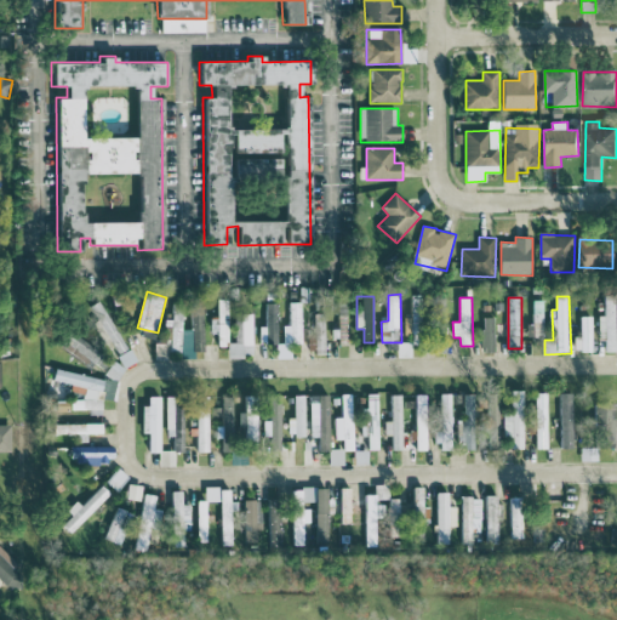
[(606,353),(616,352),(616,297),(606,297),(606,316),(600,316),(601,340),(606,340),(606,353)]
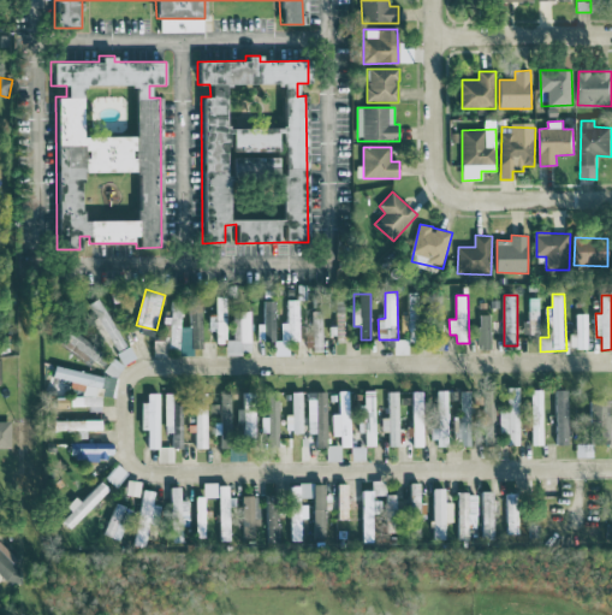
[(125,347),(102,296),(89,302),(96,317),(93,319),(105,343),(111,339),(117,352),(125,347)]
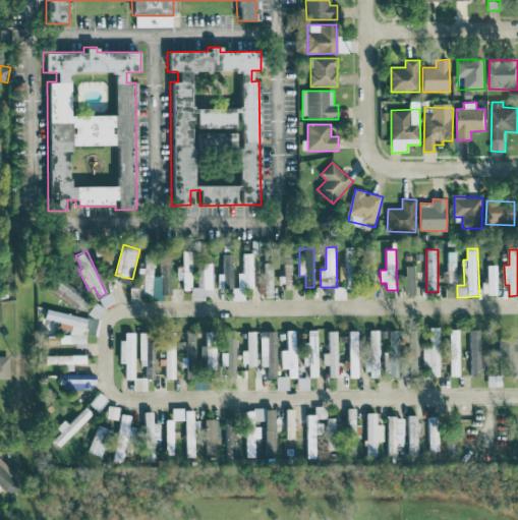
[(214,299),(214,277),(206,277),(206,268),(198,267),(197,287),(193,287),(194,251),(183,250),(182,268),(177,268),(177,280),(183,280),(182,291),(191,291),(191,299),(214,299)]
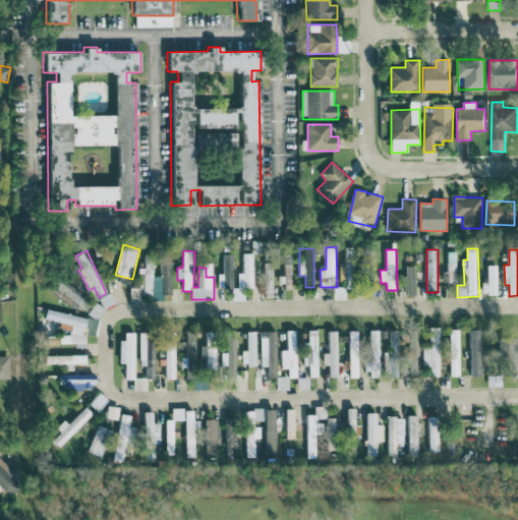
[(458,252),(449,252),(449,272),(443,272),(444,283),(459,283),(458,252)]
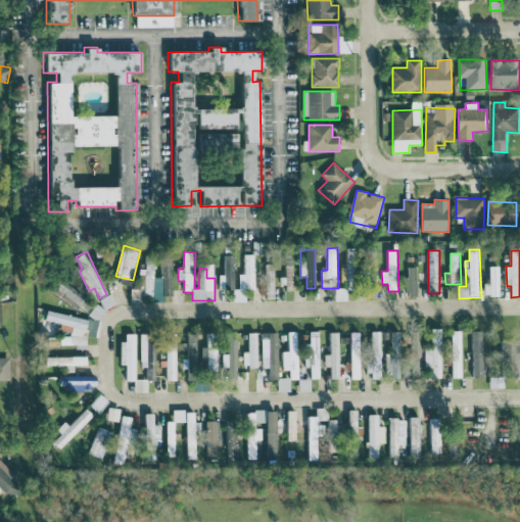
[(256,289),(255,254),(243,254),(244,274),(238,275),(239,289),(256,289)]
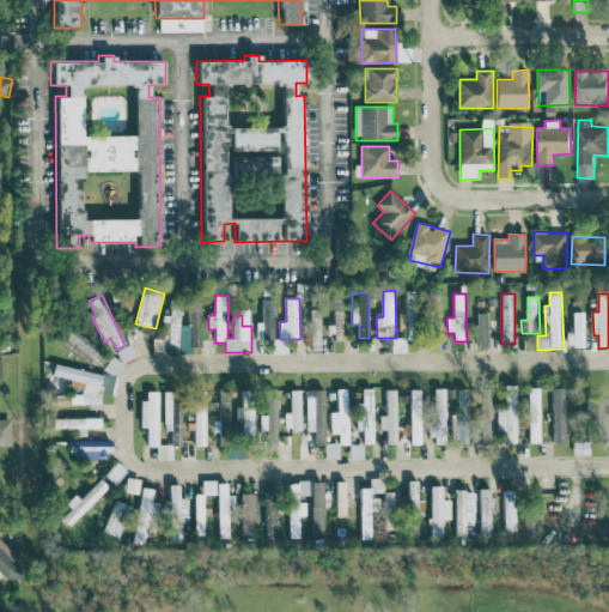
[(276,300),(262,300),(262,339),(275,339),(276,300)]
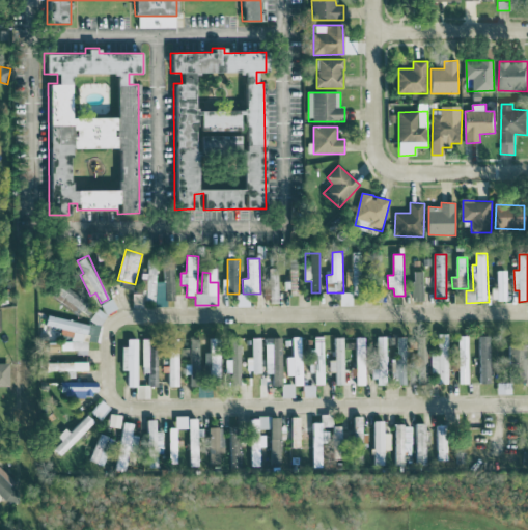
[(173,261),(164,261),(164,281),(158,281),(158,263),(146,263),(146,301),(155,301),(155,306),(166,307),(166,301),(173,301),(173,261)]
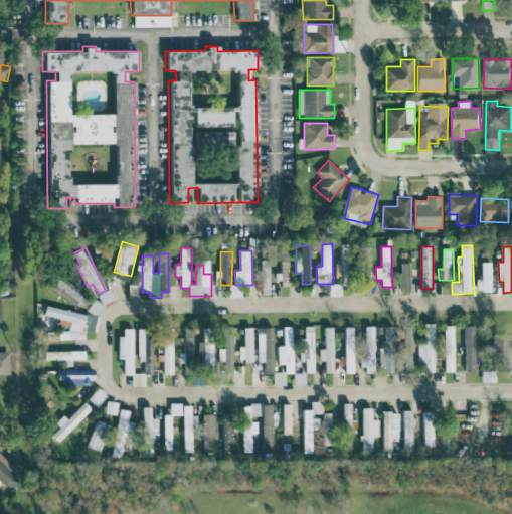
[(272,294),(271,263),(261,263),(263,294),(272,294)]
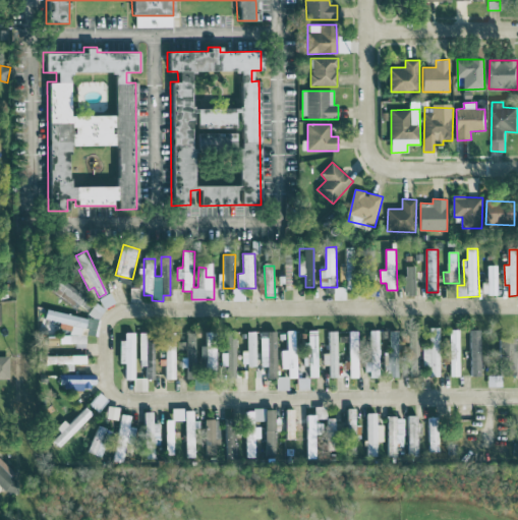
[(416,266),(406,266),(407,296),(417,296),(416,266)]
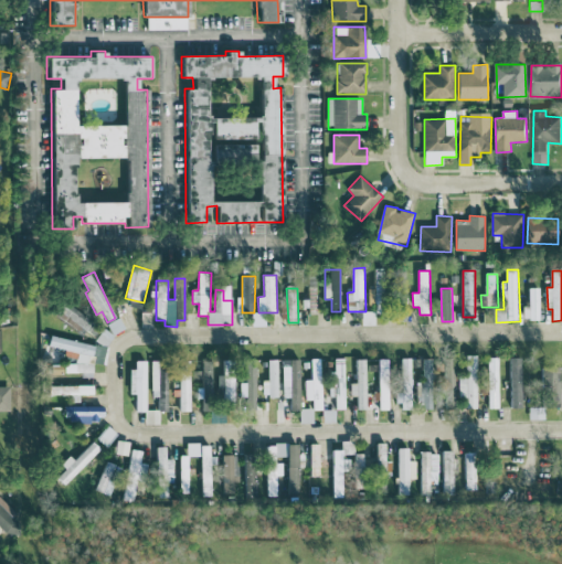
[(542,288),(531,288),(531,307),(525,307),(525,319),(541,320),(542,288)]
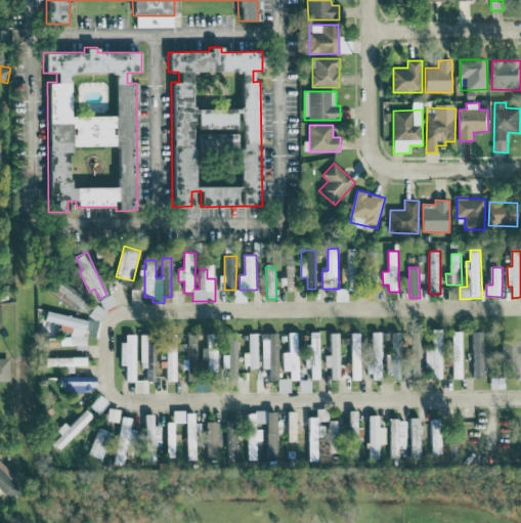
[(85,314),(93,303),(60,280),(52,291),(85,314)]
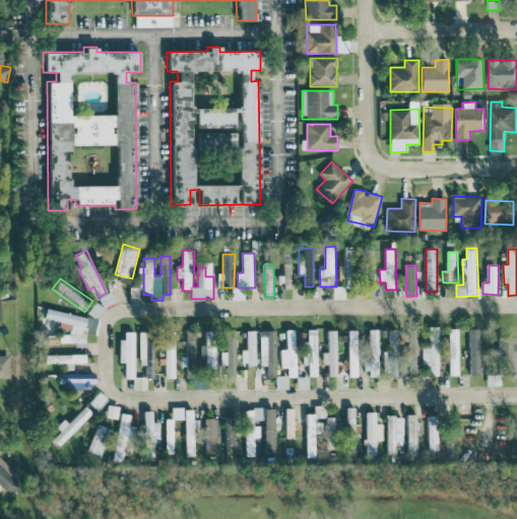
[(346,301),(347,287),(334,287),(334,300),(346,301)]
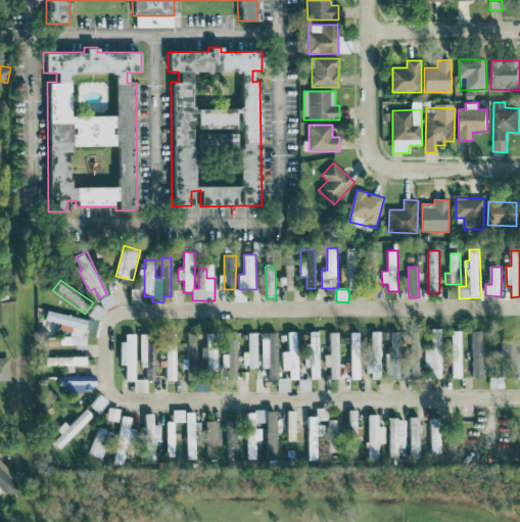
[(117,304),(110,293),(99,300),(106,312),(117,304)]
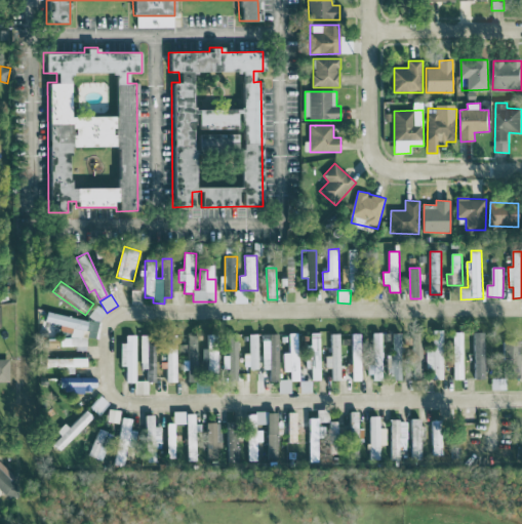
[(107,311),(96,305),(90,317),(101,322),(107,311)]
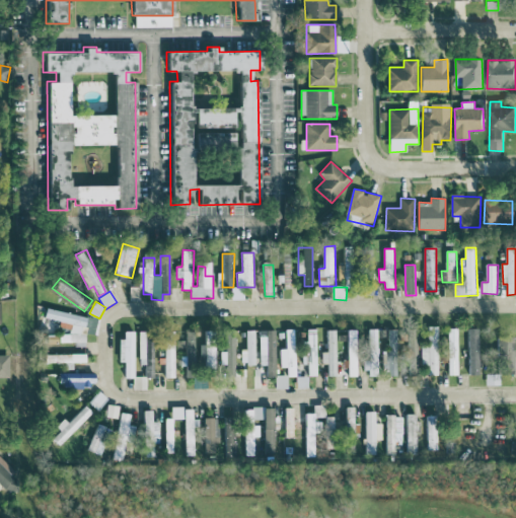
[(60,340),(85,346),(87,334),(95,335),(98,319),(47,308),(45,318),(71,324),(69,335),(62,334),(60,340)]
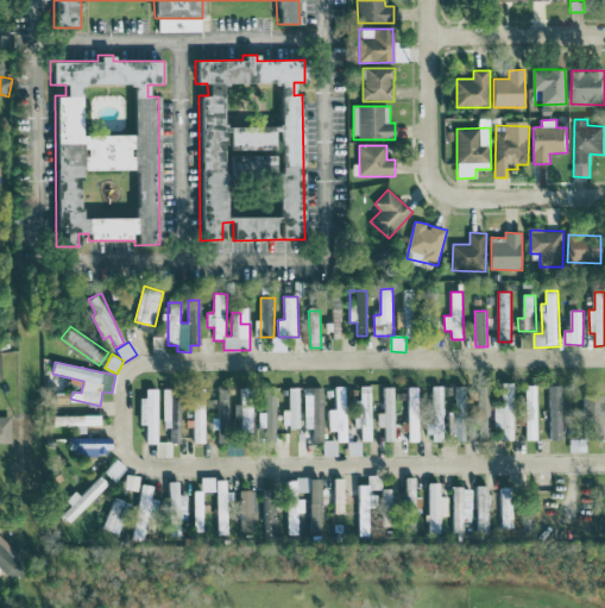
[(516,440),(514,382),(500,383),(502,405),(493,405),(493,430),(503,430),(503,440),(516,440)]
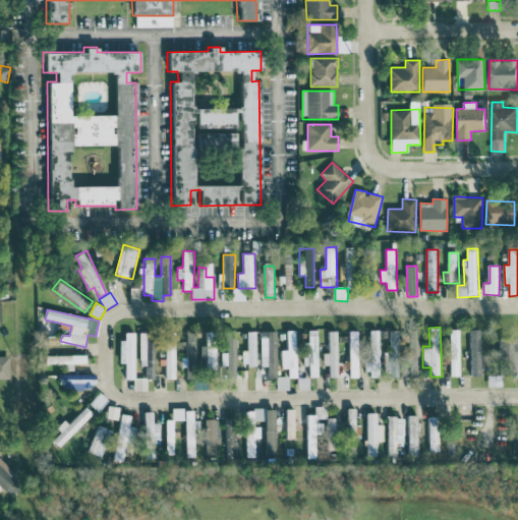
[(320,377),(319,330),(307,331),(307,342),(303,342),(304,366),(308,366),(309,378),(320,377)]
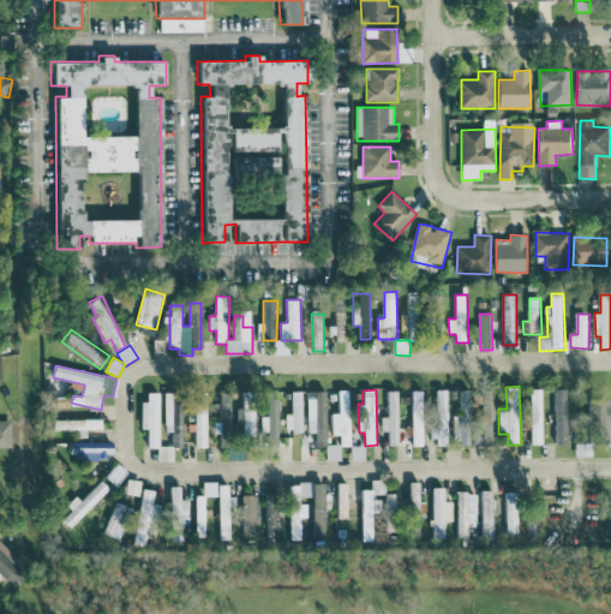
[(495,441),(493,389),(483,391),(484,441),(495,441)]
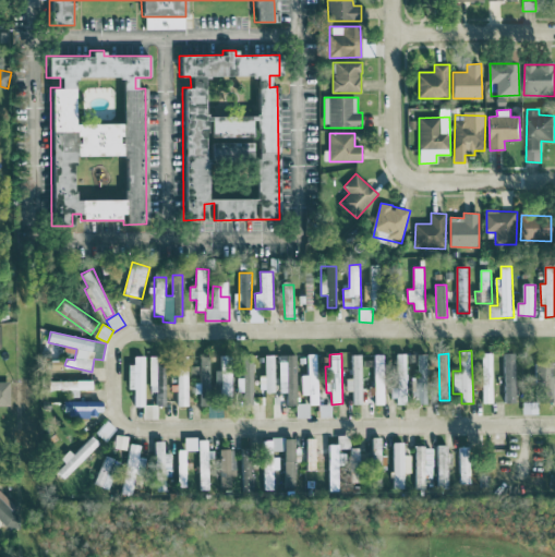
[(483,403),(493,403),(492,353),(482,353),(483,403)]
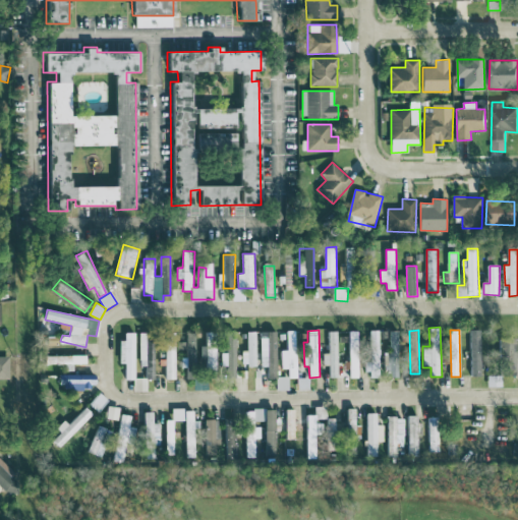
[(479,330),(470,330),(470,377),(480,377),(479,330)]
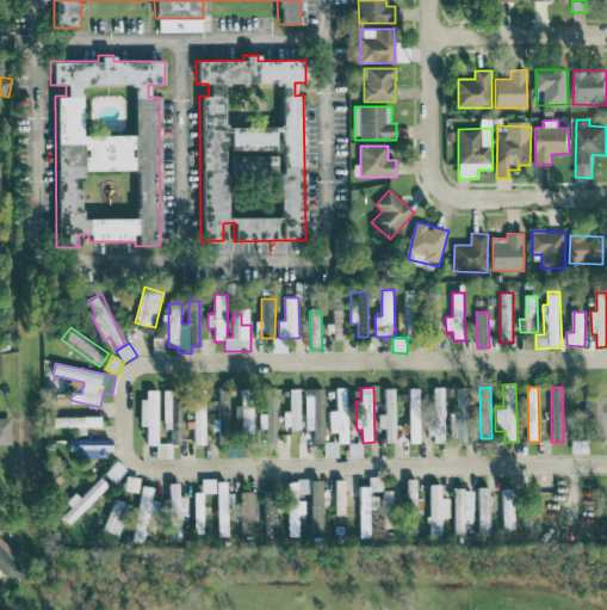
[(314,445),(326,444),(324,388),(313,389),(314,445)]
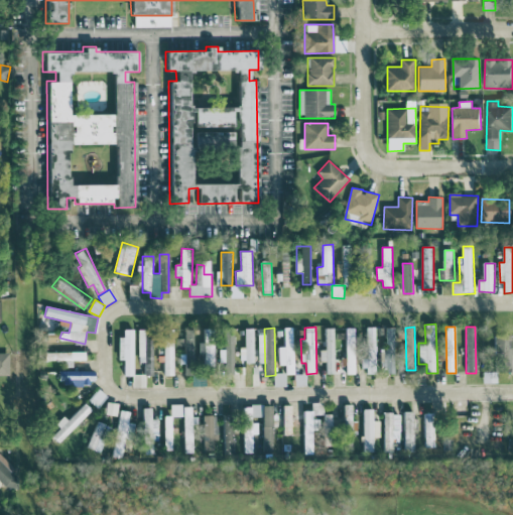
[(284,347),(277,347),(277,363),(293,363),(293,328),(283,328),(284,347)]
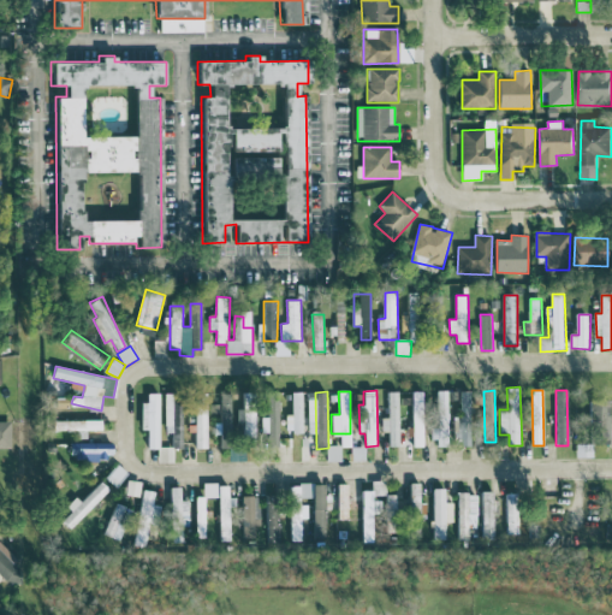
[(390,448),(426,447),(425,419),(413,419),(413,430),(400,430),(399,391),(387,391),(388,418),(381,418),(382,432),(388,432),(390,448)]
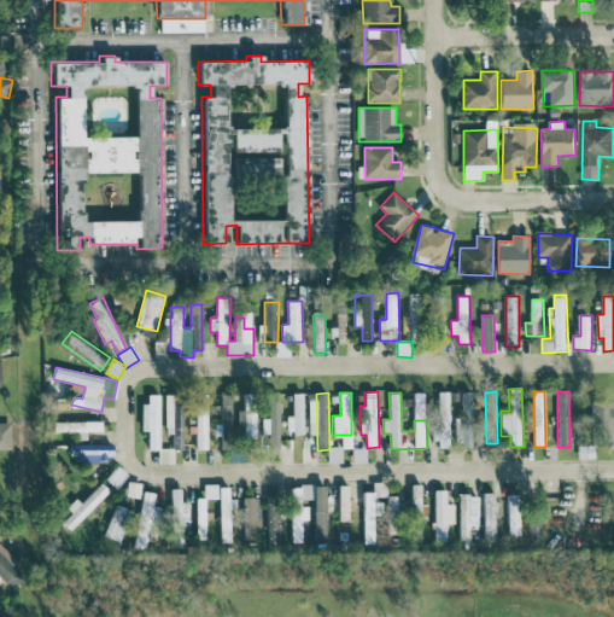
[(426,393),(414,393),(414,407),(426,407),(426,393)]
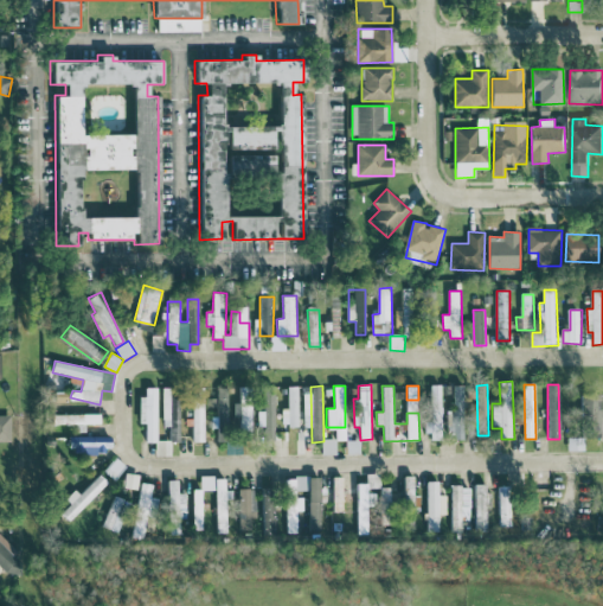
[(428,431),(442,431),(442,386),(428,386),(428,431)]
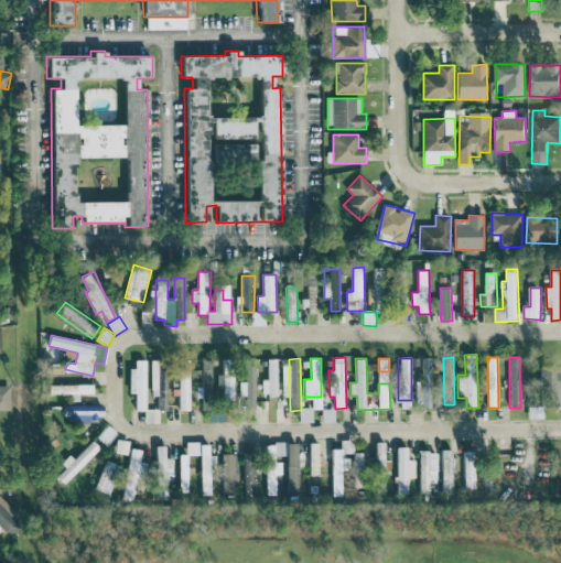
[(280,359),(268,359),(267,397),(279,398),(280,359)]
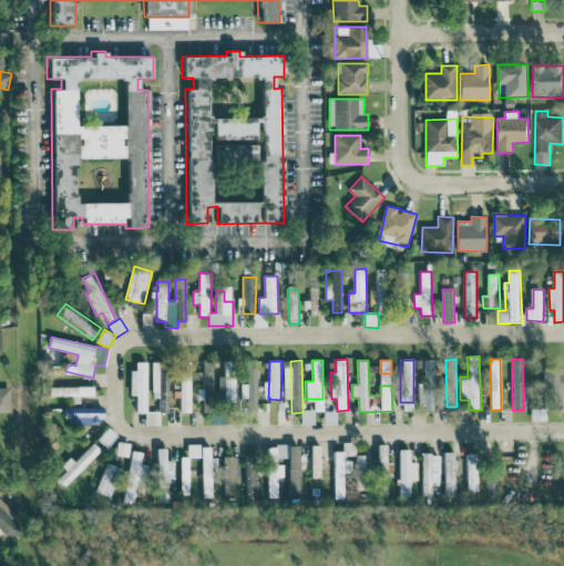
[(130,395),(135,395),(136,413),(147,413),(147,362),(135,362),(135,370),(130,370),(130,395)]
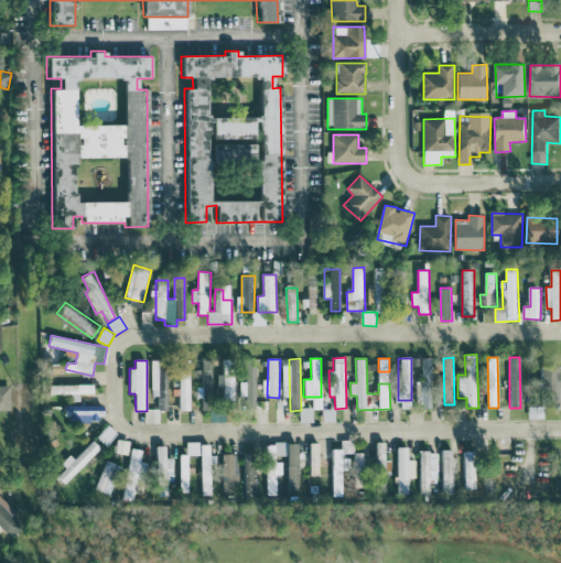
[(179,411),(191,411),(190,360),(179,360),(179,411)]
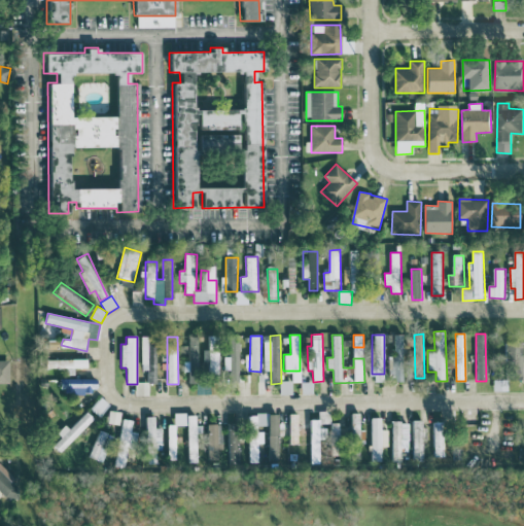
[(198,372),(199,337),(189,337),(189,372),(198,372)]
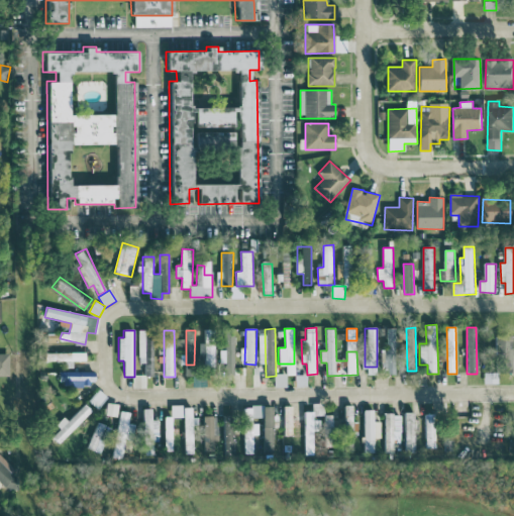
[(225,350),(219,350),(219,364),(225,364),(225,376),(233,376),(233,330),(224,330),(225,350)]
